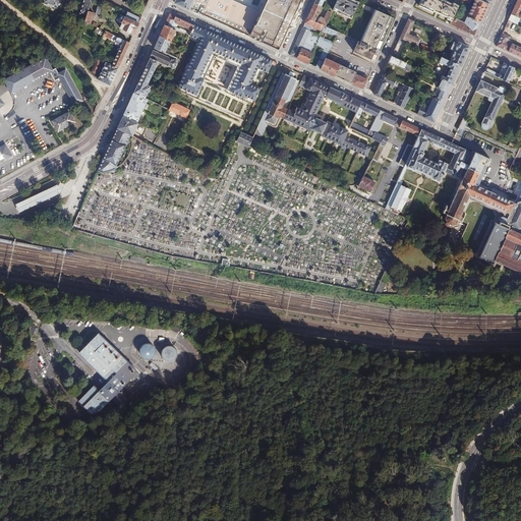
[(61,0),(44,0),(43,3),(58,9),(61,0)]
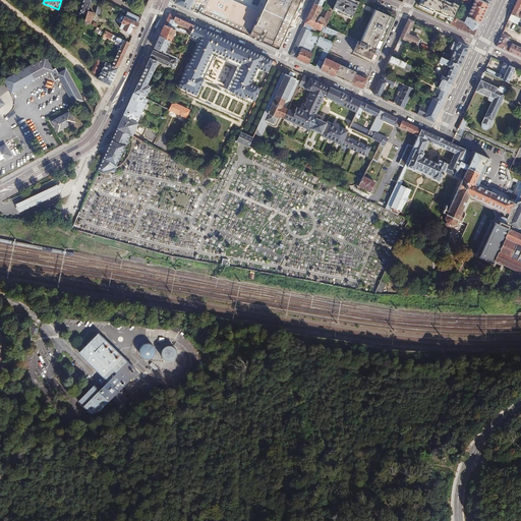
[(89,12),(92,0),(79,0),(78,3),(83,4),(80,14),(88,16),(89,12)]
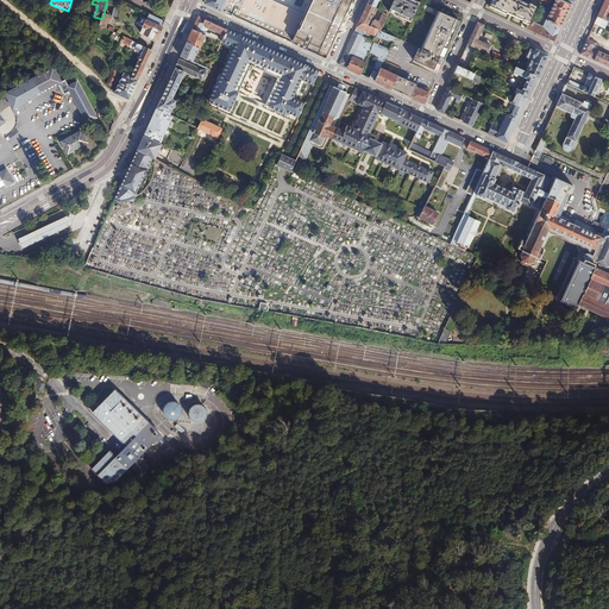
[(113,17),(117,0),(107,0),(104,14),(111,16),(113,17)]
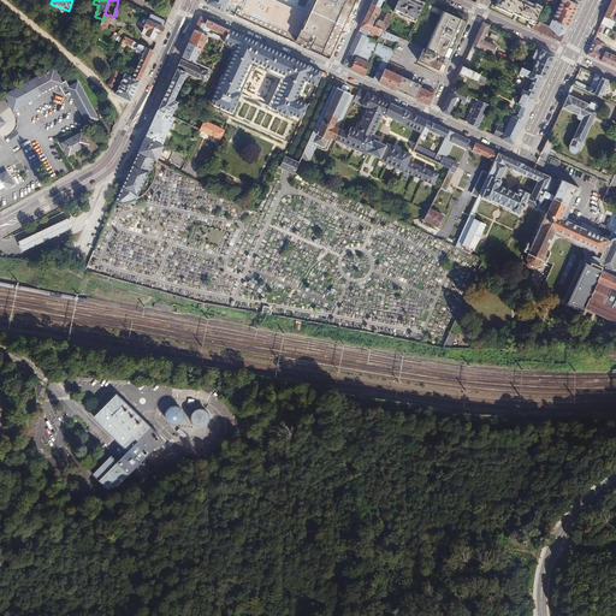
[(331,57),(356,0),(207,0),(207,4),(224,11),(227,0),(314,0),(295,43),(330,60),(331,57)]
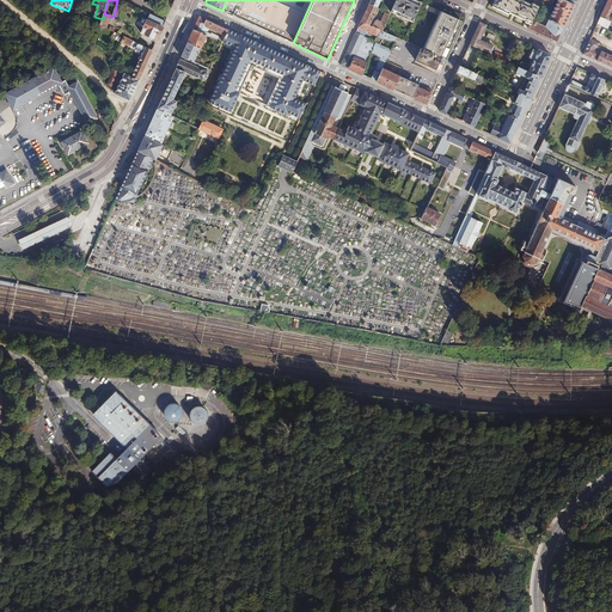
[(371,0),(371,1),(369,5),(379,10),(387,13),(389,11),(379,6),(379,4),(381,5),(383,0),(371,0)]
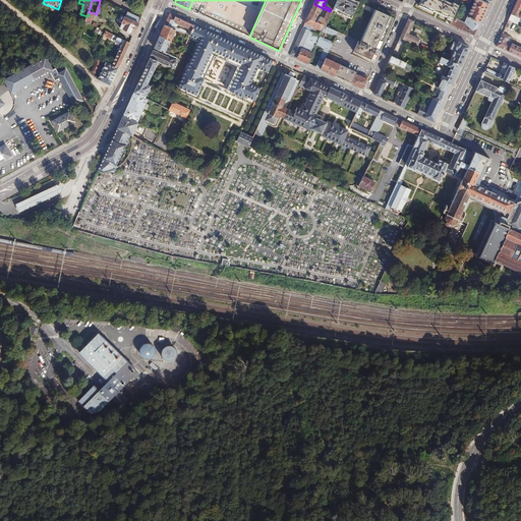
[(358,3),(358,2),(353,0),(336,0),(337,0),(332,11),(331,13),(325,26),(338,32),(344,35),(356,7),(358,3)]
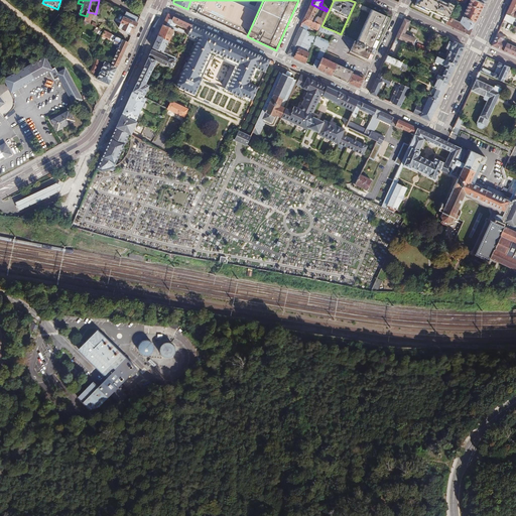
[(444,19),(446,20),(448,17),(454,5),(449,3),(450,0),(418,0),(417,0),(416,0),(414,6),(428,12),(428,11),(431,12),(434,13),(442,17),(441,18),(444,19)]
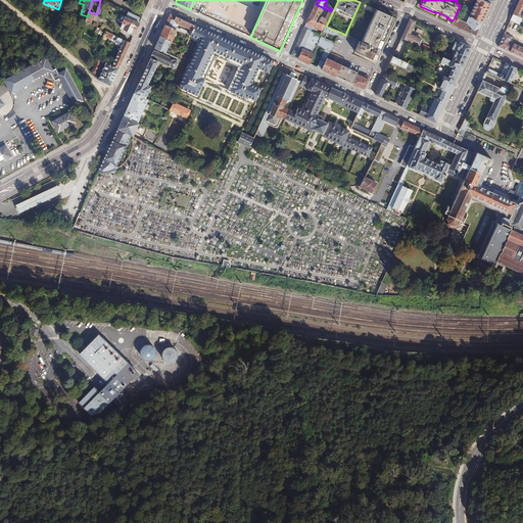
[(484,17),(490,3),(482,0),(465,0),(471,3),(472,0),(475,0),(466,22),(455,17),(453,20),(452,25),(475,36),(484,17)]
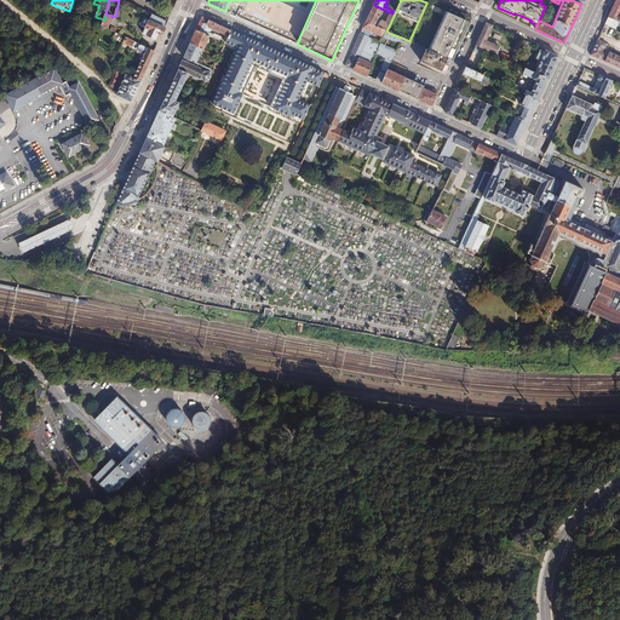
[(619,0),(615,0),(614,5),(608,17),(619,22),(619,0)]
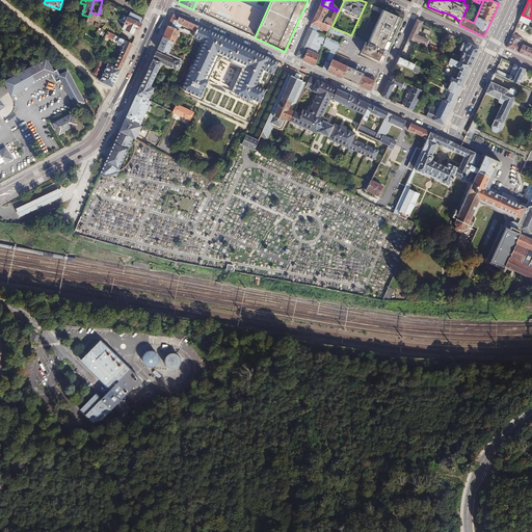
[(366,3),(364,7),(381,15),(383,10),(366,3)]
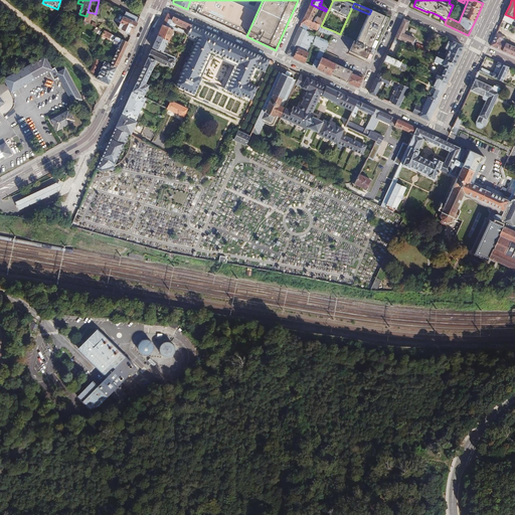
[(319,8),(311,4),(307,11),(304,18),(311,21),(317,8),(318,9),(319,8)]
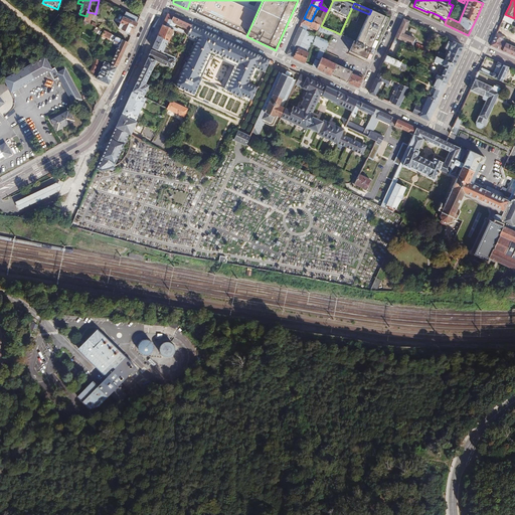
[(356,42),(373,49),(387,17),(371,10),(369,14),(356,42)]
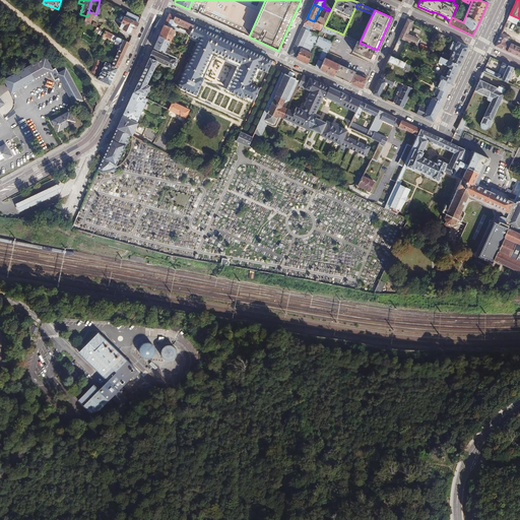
[(322,25),(324,26),(330,13),(327,11),(323,19),(320,18),(317,22),(322,25)]
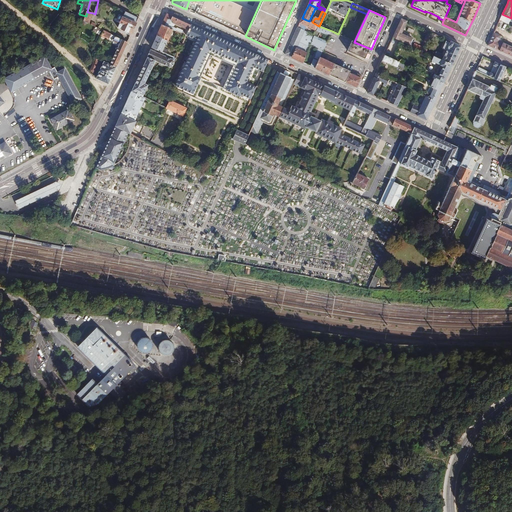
[(93,13),(87,12),(86,16),(84,20),(84,21),(90,24),(93,13)]
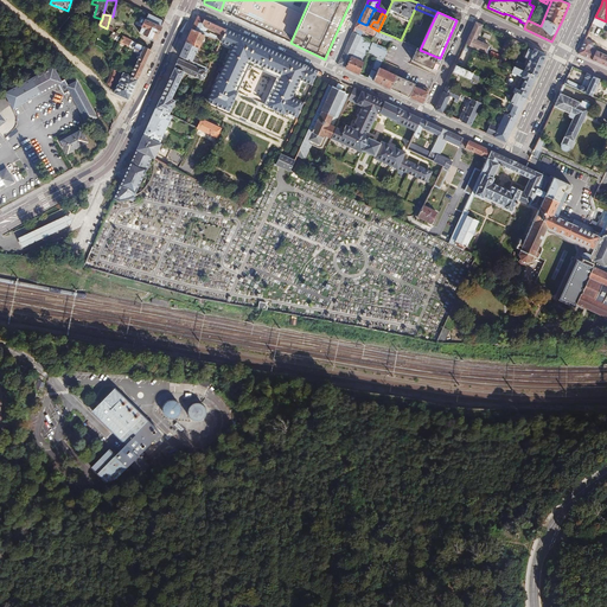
[(160,31),(164,23),(148,16),(140,33),(155,42),(160,31)]
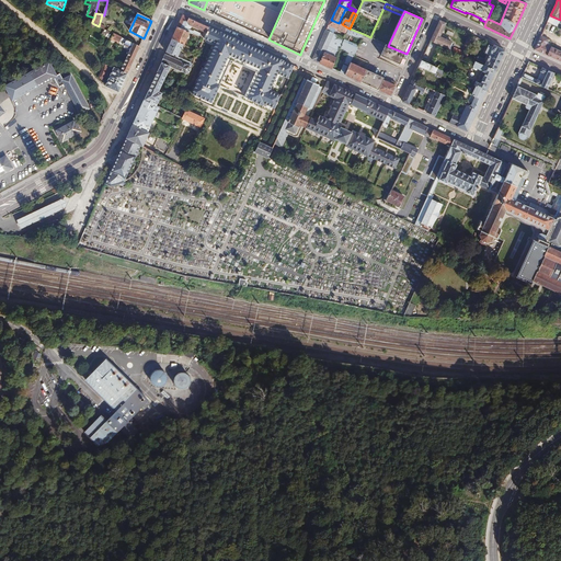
[(203,39),(206,33),(208,27),(194,20),(183,15),(178,27),(190,33),(191,33),(203,39)]
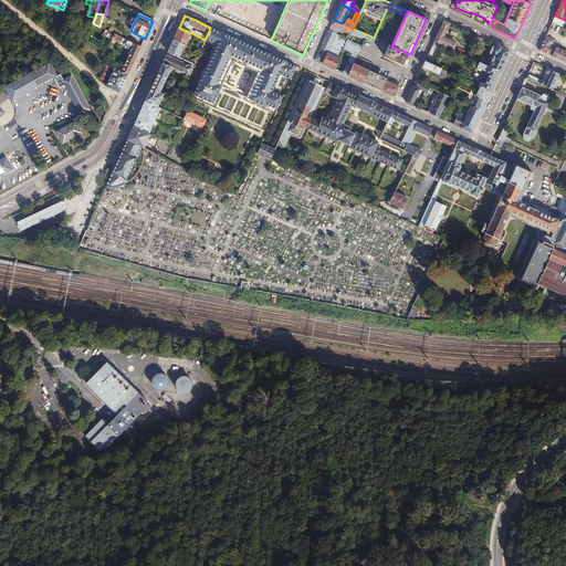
[(565,20),(555,16),(552,22),(563,27),(564,24),(565,24),(565,20)]
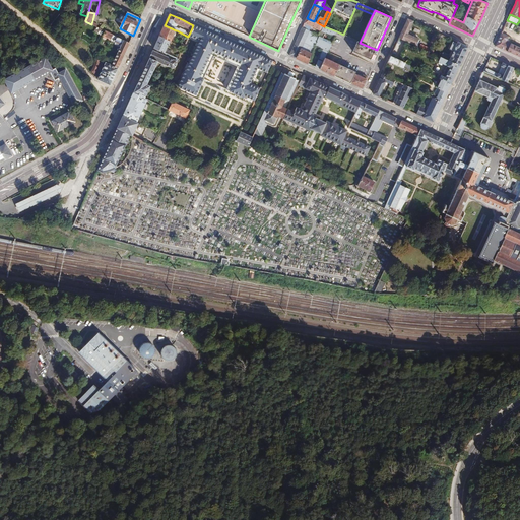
[(320,30),(322,25),(317,22),(314,21),(307,18),(305,22),(305,23),(320,30)]
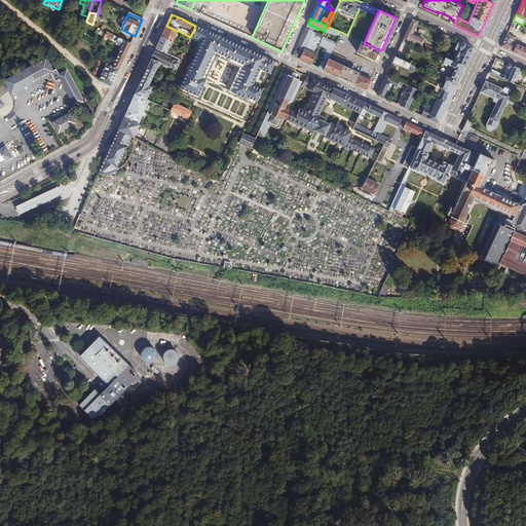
[(406,32),(403,39),(410,42),(420,46),(423,39),(412,34),(418,22),(412,19),(406,32)]
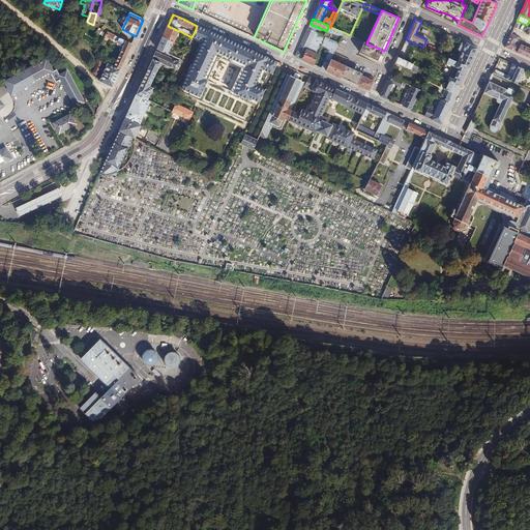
[(179,31),(168,26),(165,32),(163,37),(173,42),(174,42),(176,37),(178,36),(179,34),(178,33),(179,31)]
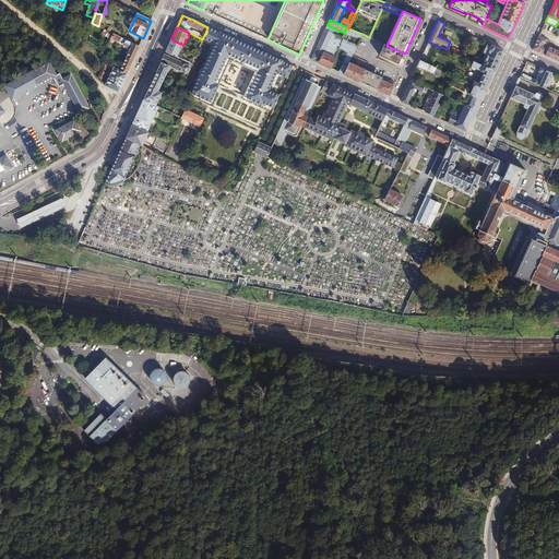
[(212,43),(189,94),(240,119),(263,131),(294,66),(207,27),(202,39),(212,43)]
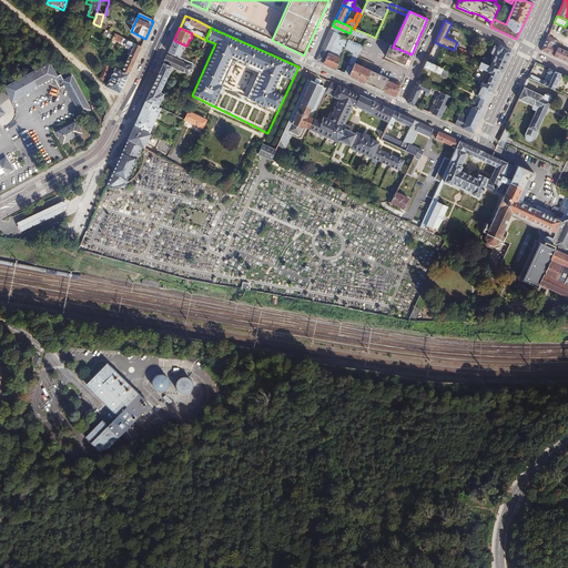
[(365,41),(368,34),(354,29),(352,28),(350,33),(352,34),(350,39),(346,46),(344,50),(353,54),(344,73),(350,77),(358,57),(362,49),(363,47),(353,42),(356,37),(365,41)]
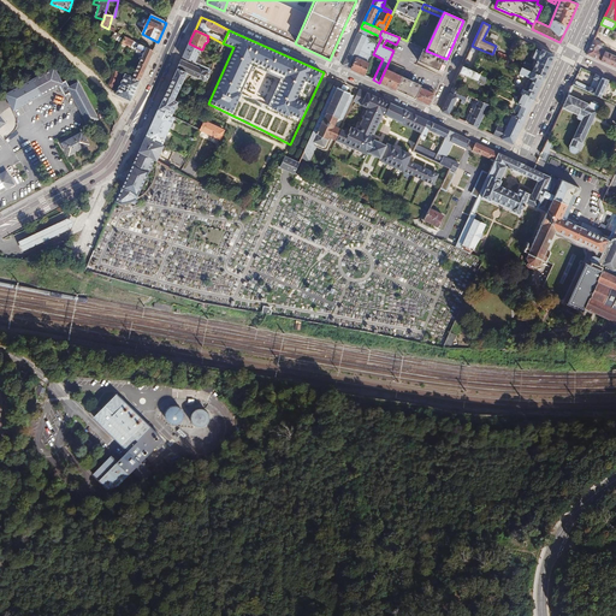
[(343,66),(351,70),(359,55),(363,43),(367,37),(366,36),(359,34),(353,46),(343,66)]
